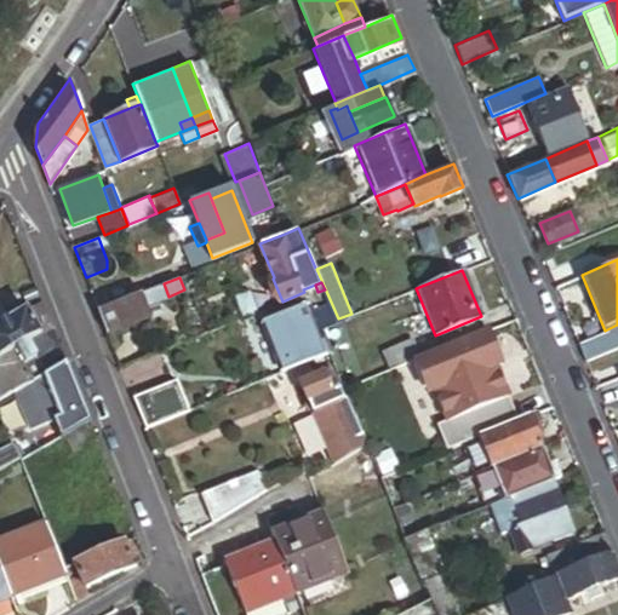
[(169,297),(164,283),(143,292),(148,305),(169,297)]
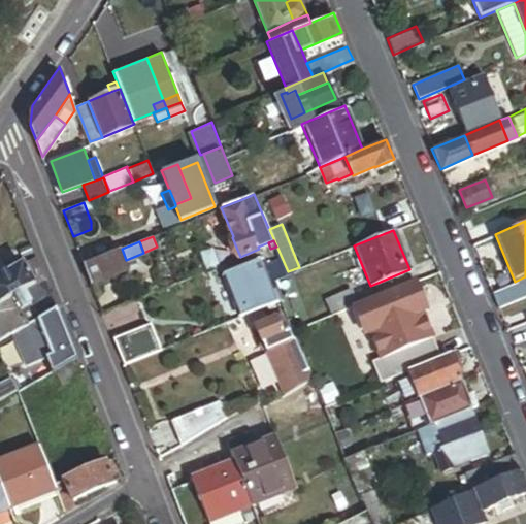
[(126,260),(122,249),(85,264),(91,283),(129,267),(126,260)]
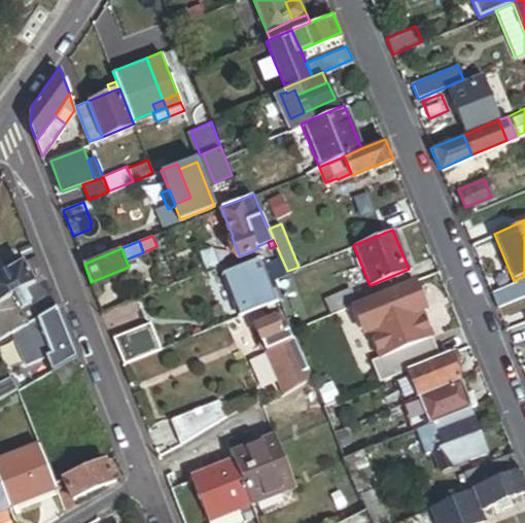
[(45,276),(37,257),(26,265),(36,281),(45,276)]
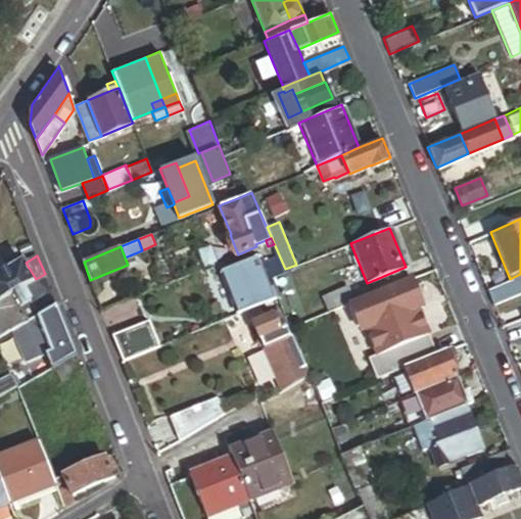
[(241,311),(272,298),(271,297),(274,296),(267,277),(258,256),(225,269),(241,311)]
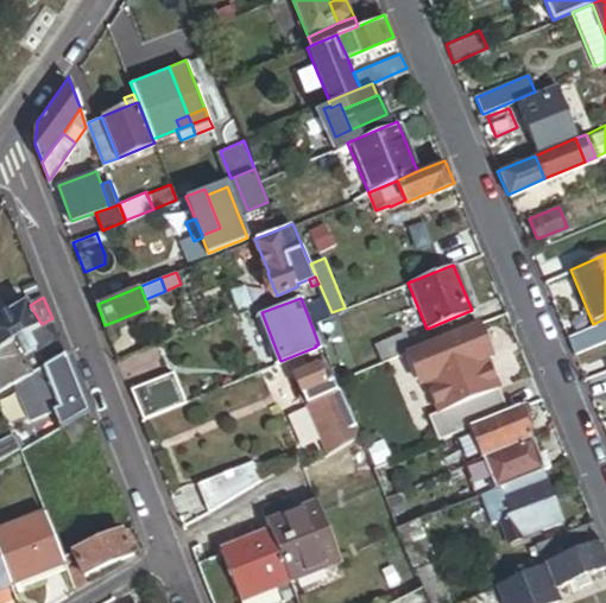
[(42,324),(30,305),(27,300),(0,316),(0,346),(27,331),(42,324)]
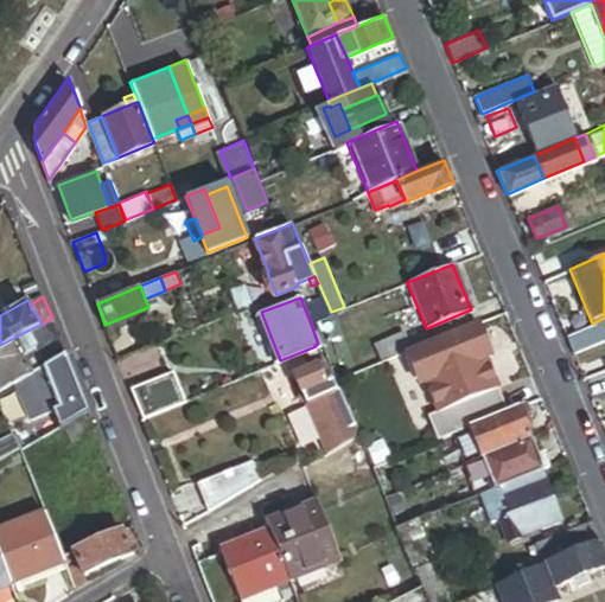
[(317,319),(329,314),(323,300),(311,305),(317,319)]
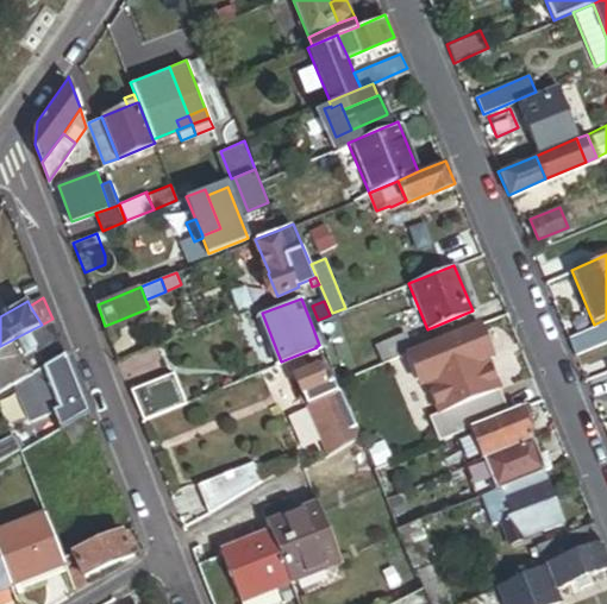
[(506,313),(450,337),(463,366),(518,344),(506,313)]
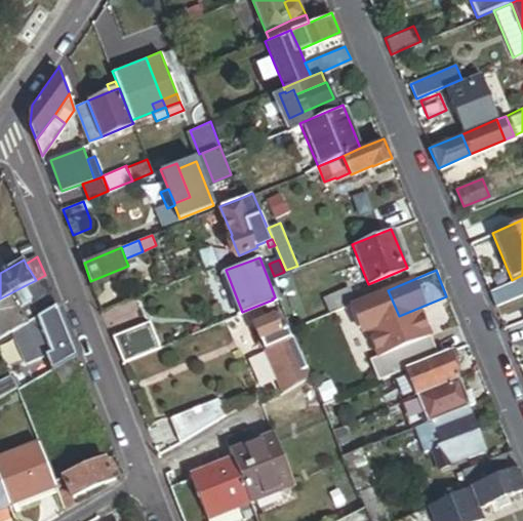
[(286,272),(274,278),(281,296),(282,301),(295,294),(286,272)]
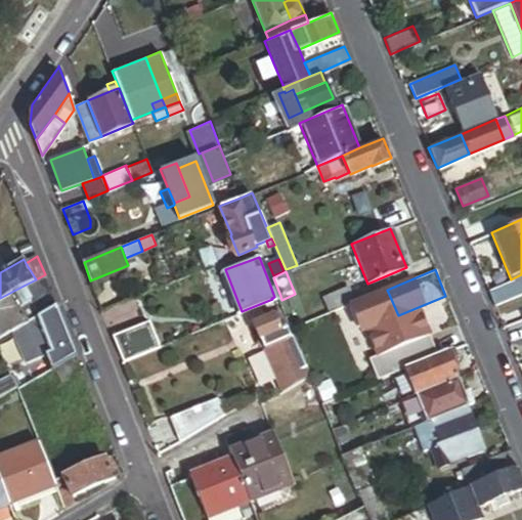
[(56,304),(45,274),(36,279),(24,286),(39,315),(56,304)]
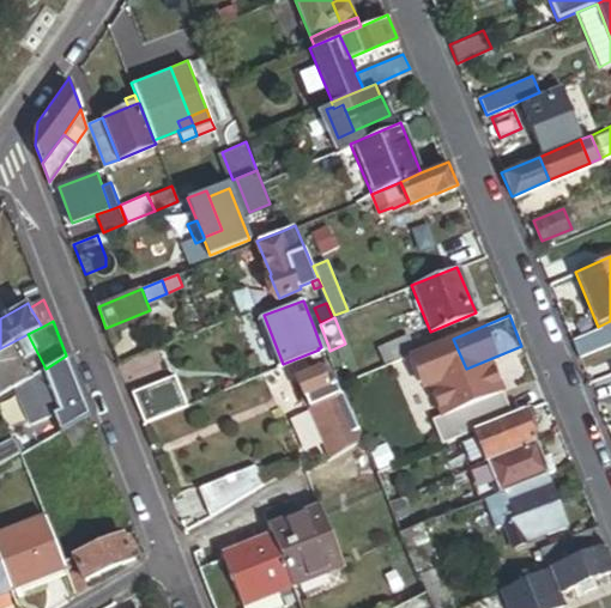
[(610,322),(598,328),(604,344),(610,340),(610,322)]
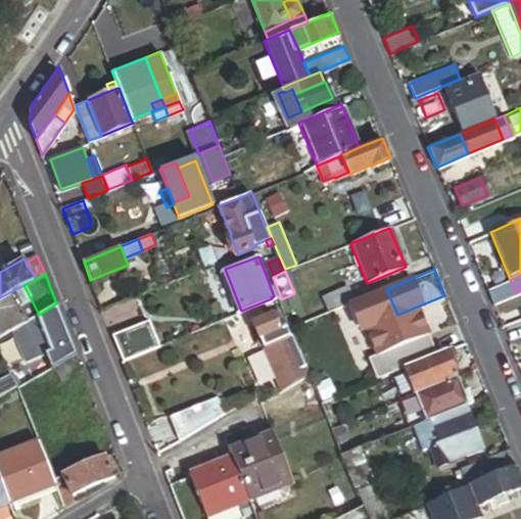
[(510,280),(486,290),(491,302),(515,293),(510,280)]
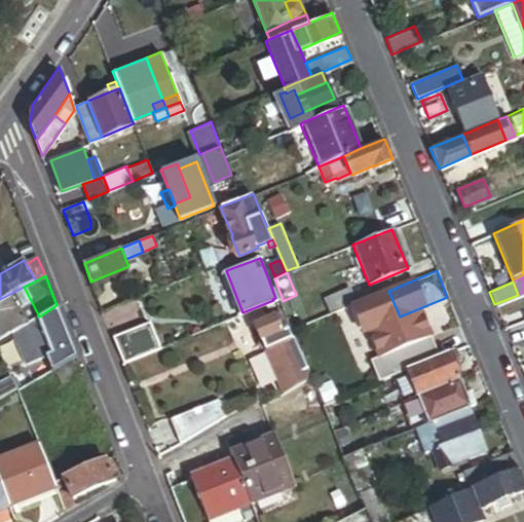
[(33,320),(39,317),(24,287),(0,299),(0,337),(1,339),(14,332),(33,320)]
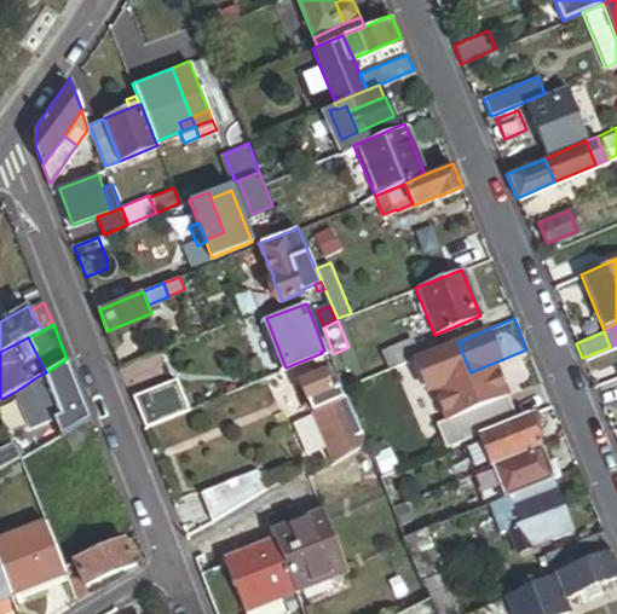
[(438,345),(415,354),(420,365),(431,360),(443,357),(451,380),(471,372),(457,342),(456,337),(438,345)]
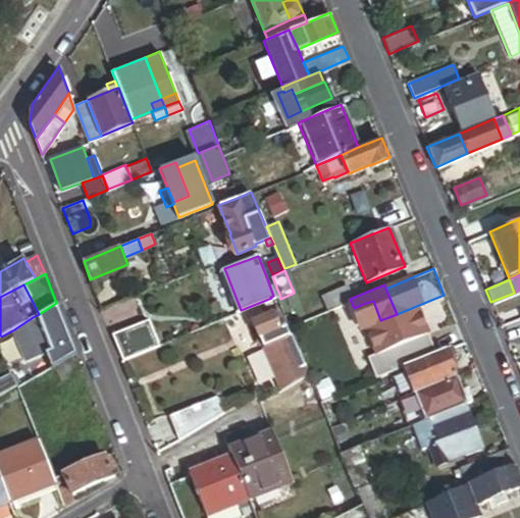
[(321,295),(327,308),(349,300),(344,286),(321,295)]
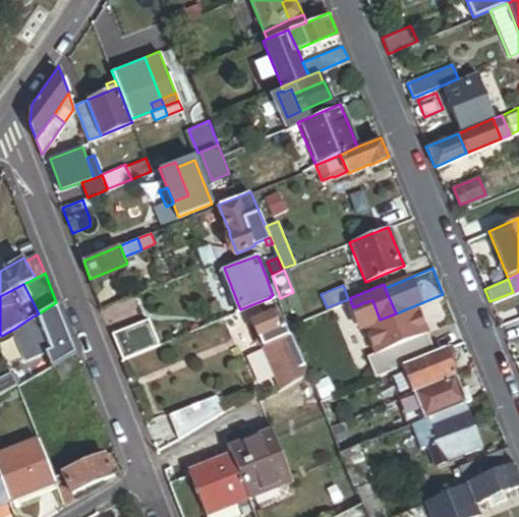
[(56,303),(56,302),(39,313),(33,317),(46,352),(50,365),(74,351),(71,341),(56,303)]
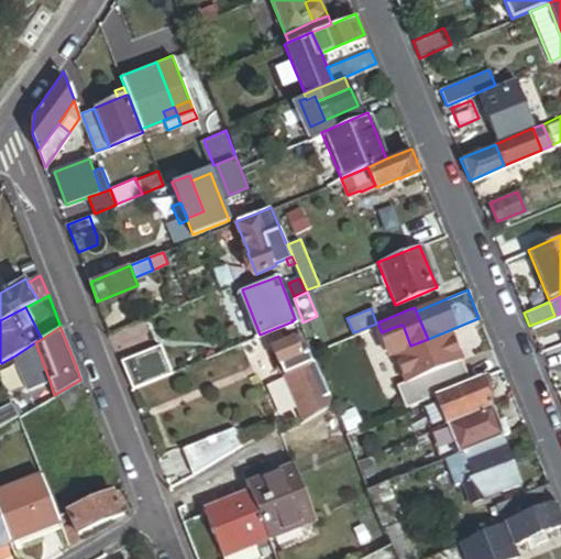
[(274,347),(287,341),(283,329),(268,336),(274,347)]
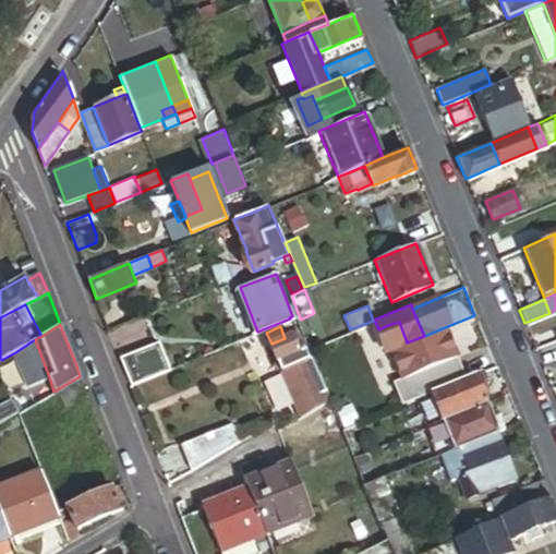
[(293,334),(285,338),(272,344),(282,370),(289,368),(302,399),(318,393),(305,360),(301,350),(293,334)]
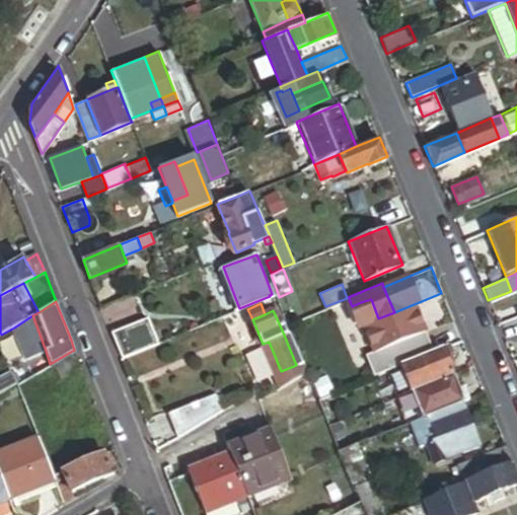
[(316,310),(290,321),(293,330),(296,337),(314,329),(322,326),(316,310)]
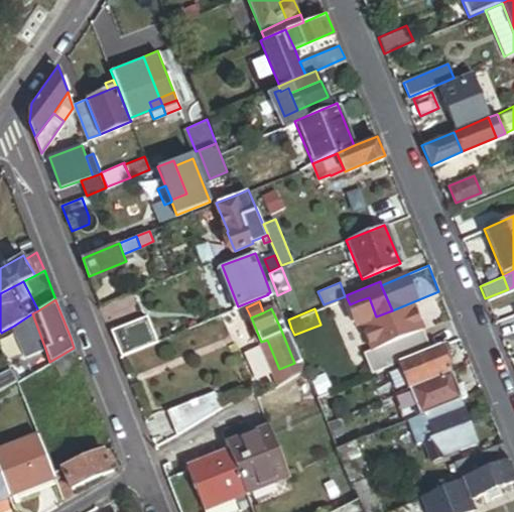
[(45,349),(32,313),(14,326),(25,356),(45,349)]
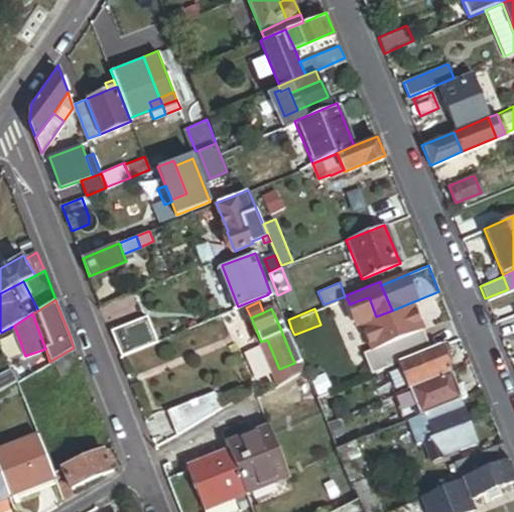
[(141,316),(110,329),(120,355),(123,353),(147,344),(151,342),(141,316)]
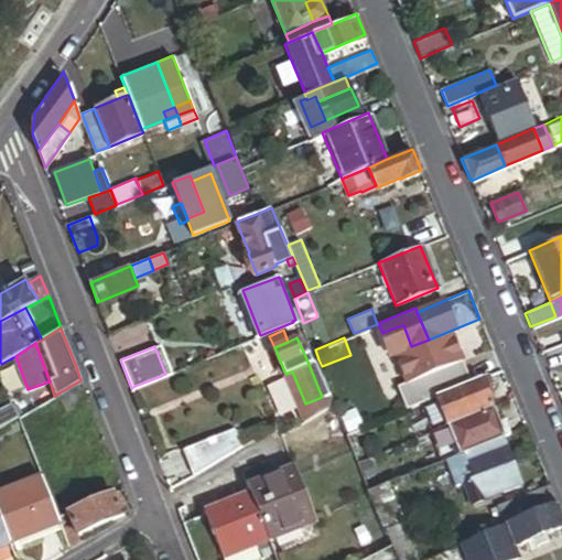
[(311,352),(304,354),(309,364),(315,362),(311,352)]
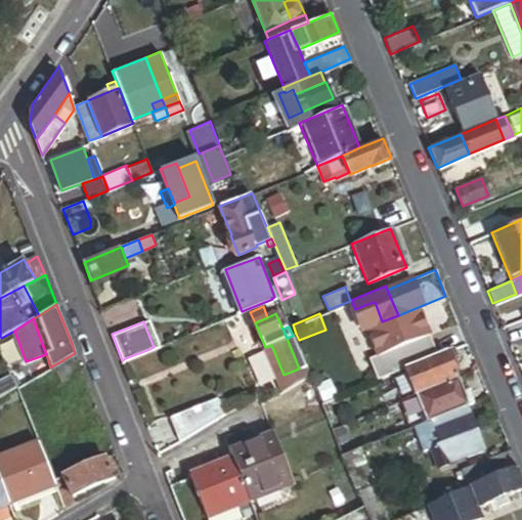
[(317,333),(299,340),(308,365),(309,366),(329,359),(317,333)]
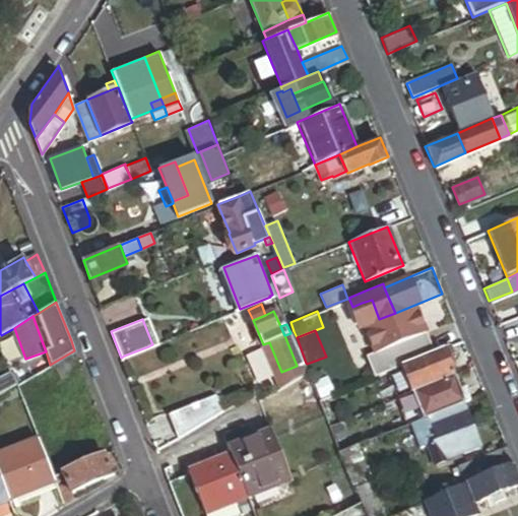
[(297,366),(306,363),(297,337),(294,331),(290,333),(284,335),(297,366)]
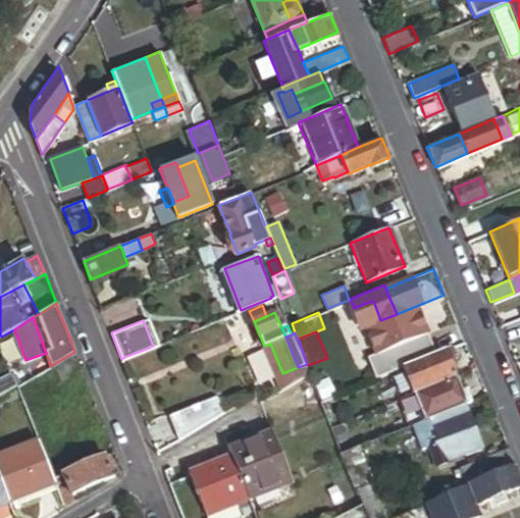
[(264,346),(281,389),(288,385),(282,373),(270,344),(264,346)]
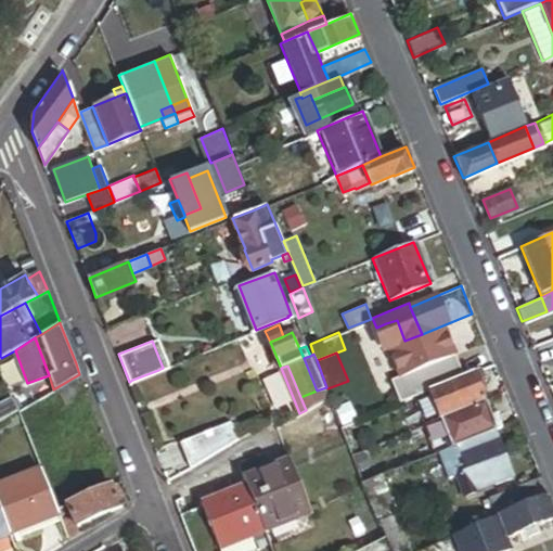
[(483,377),(479,369),(473,371),(477,380),(483,377)]
